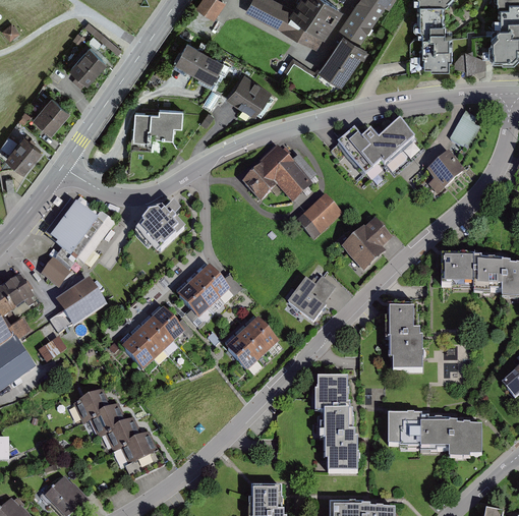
[(199,0),(196,5),(213,15),(224,0),(199,0)]
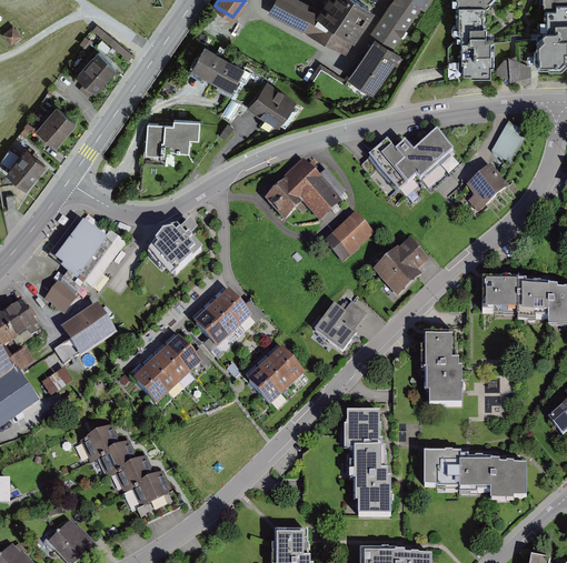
[(319,0),(317,3),(310,0),(269,0),(266,8),(344,49),(346,46),(374,6),(365,0),(319,0)]
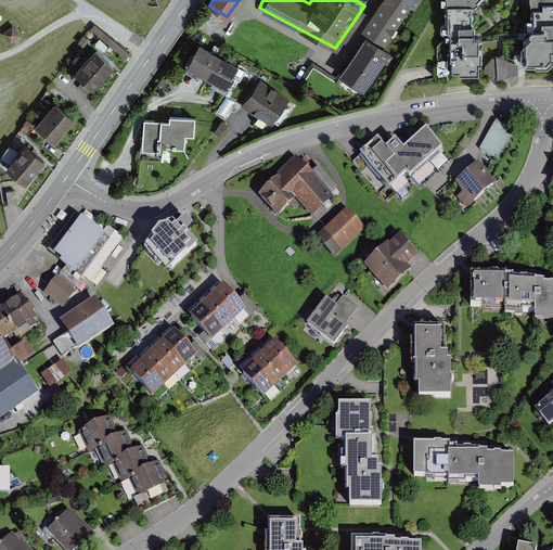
[(356,48),(339,71),(363,88),(391,49),(386,45),(418,0),(376,0),(347,41),(356,48)]
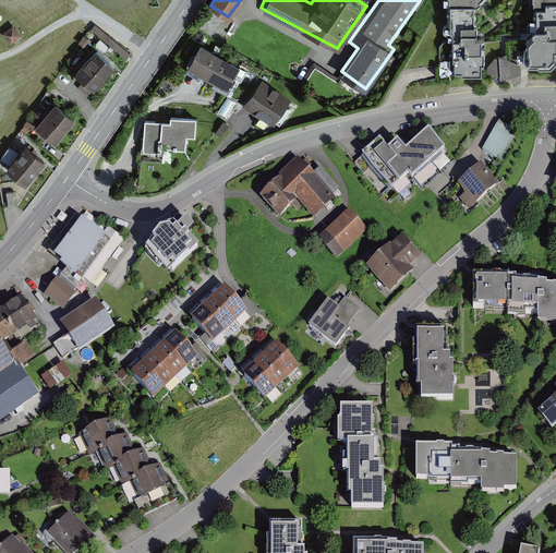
[(448,0),(448,31),(455,37),(454,70),(482,71),(482,65),(486,61),(484,35),(479,35),(480,21),(472,20),(472,2),(475,0),(448,0)]
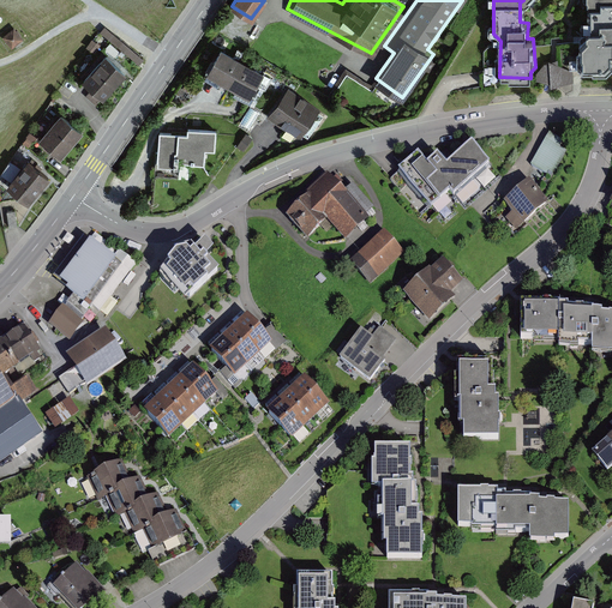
[(587,0),(588,40),(579,42),(579,50),(574,61),(582,74),(607,73),(611,68),(611,0),(587,0)]
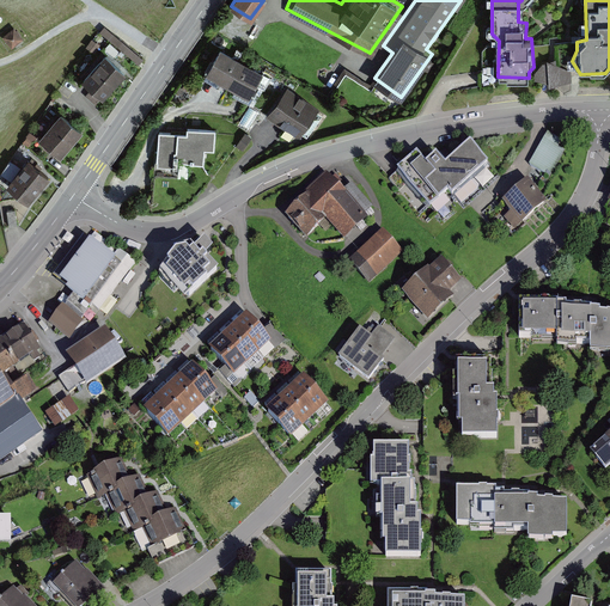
[(13,25),(4,32),(12,43),(22,35),(13,25)]
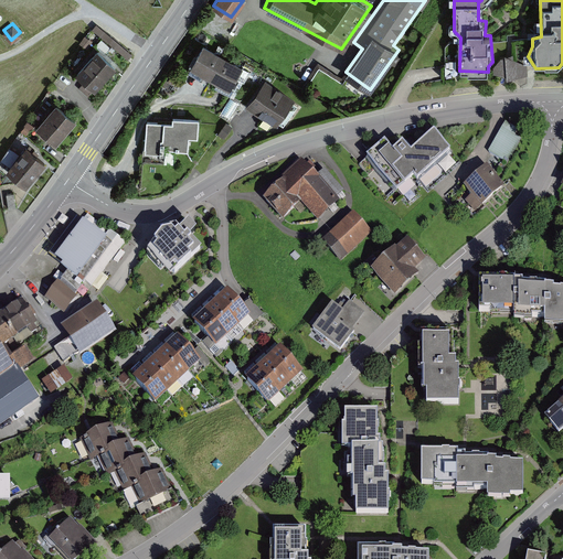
[(202,40),(188,62),(227,85),(229,84),(234,75),(241,63),(202,40)]
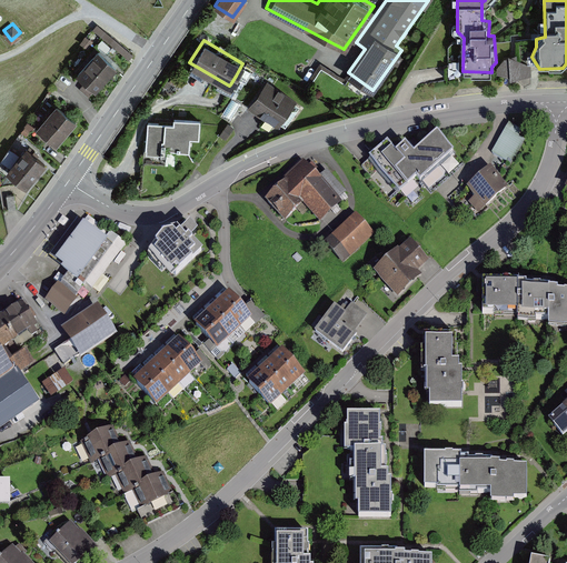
[(116,67),(97,49),(77,70),(86,79),(80,84),(90,93),(116,67)]
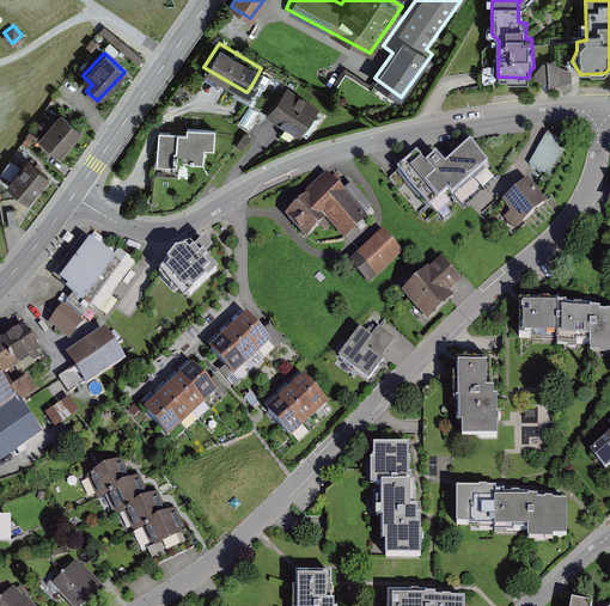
[(574,72),(548,56),(535,69),(536,75),(541,78),(547,78),(550,81),(571,80),(574,72)]
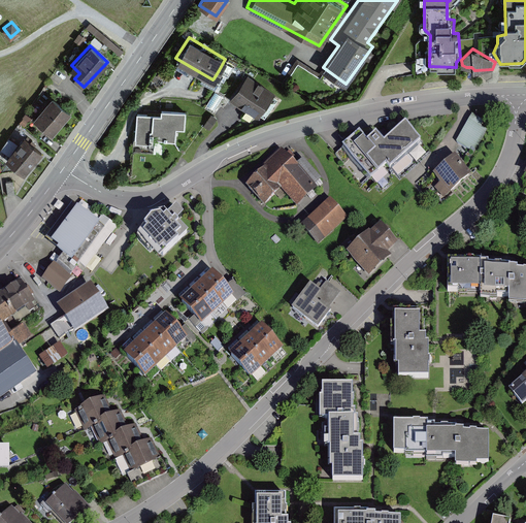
[(273,92),(249,72),(230,96),(256,115),(273,92)]
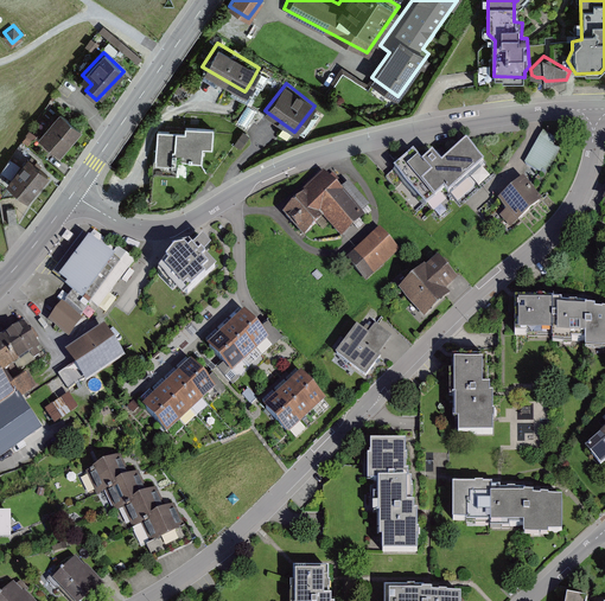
[(82,128),(62,109),(38,134),(58,153),(82,128)]
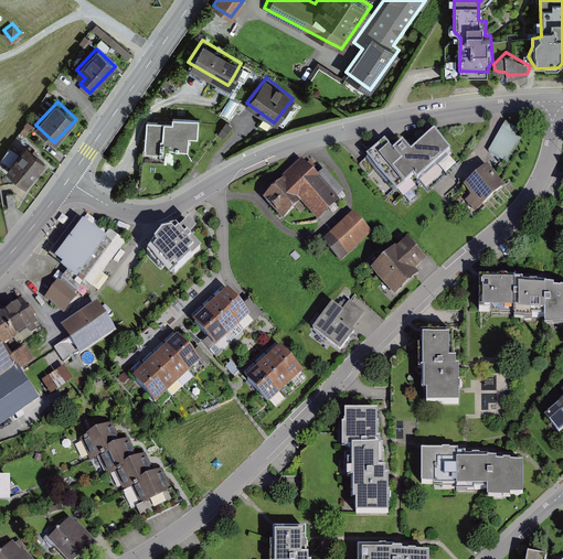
[(173,119),(147,117),(144,160),(161,161),(162,148),(188,150),(189,135),(199,136),(201,117),(173,115),(173,119)]
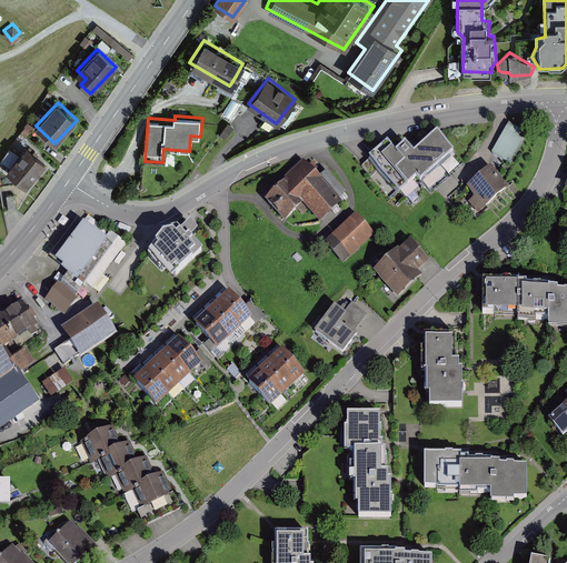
[(520,127),(509,121),(493,150),(511,160),(524,137),(517,132),(520,127)]
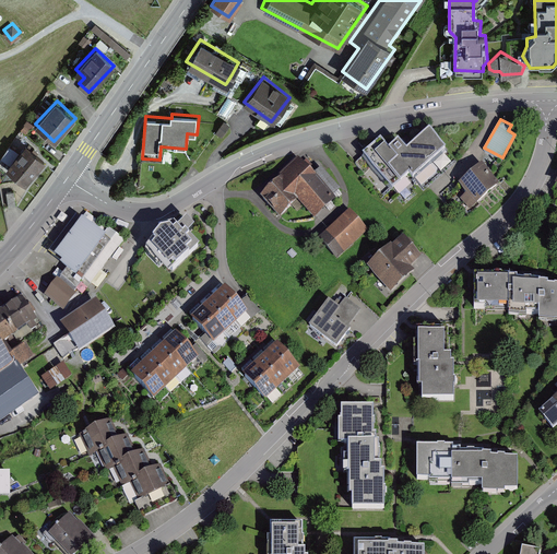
[(428,126),(405,145),(396,137),(388,144),(379,134),(360,151),(391,185),(407,169),(411,174),(445,143),(428,126)]
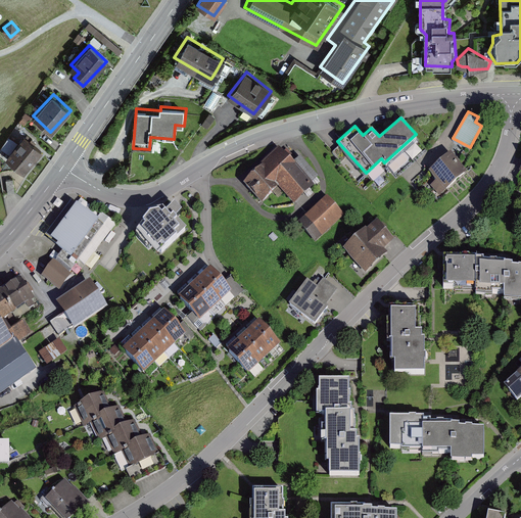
[(43,150),(25,135),(6,155),(25,172),(43,150)]
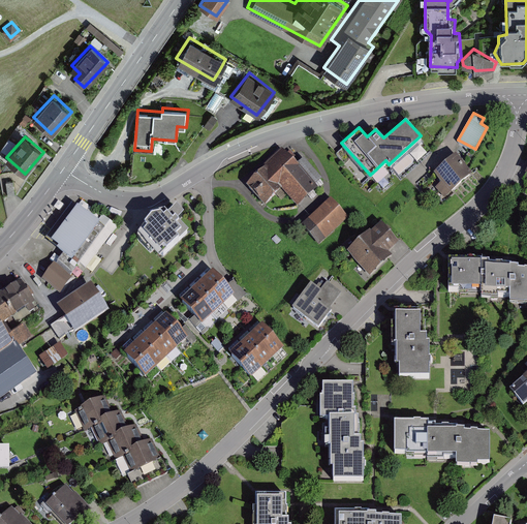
[(265,168),(247,184),(266,204),(282,189),(297,205),(317,185),(314,182),(320,177),(303,158),(298,163),(282,147),(262,166),(265,168)]
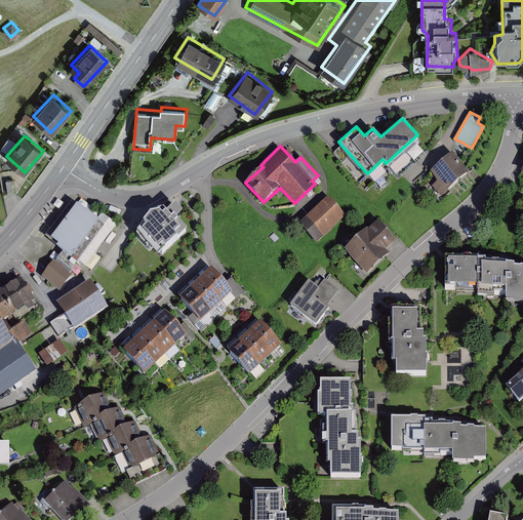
[(439,193),(468,168),(450,150),(429,169),(436,177),(430,183),(439,193)]
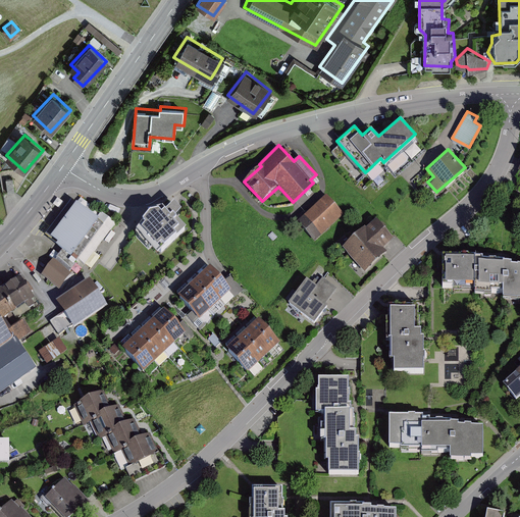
[(325,192),(296,219),(312,238),(342,210),(325,192)]
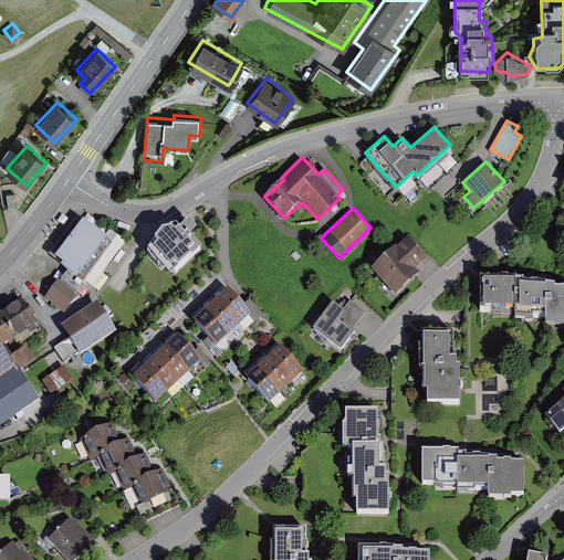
[(75,213),(48,251),(61,262),(59,264),(75,276),(106,236),(75,213)]
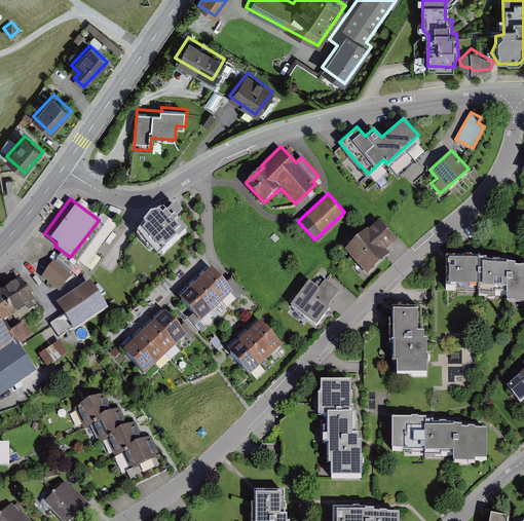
[(137,226),(159,251),(186,226),(175,214),(182,207),(175,199),(166,207),(164,203),(150,207),(137,226)]
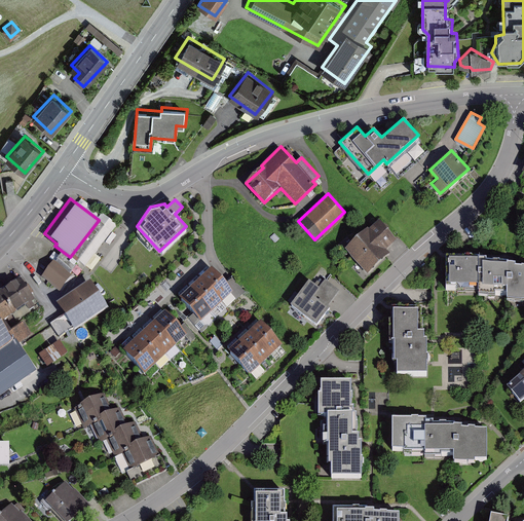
[(230,201),(223,209),(234,219),(240,213),(230,201)]
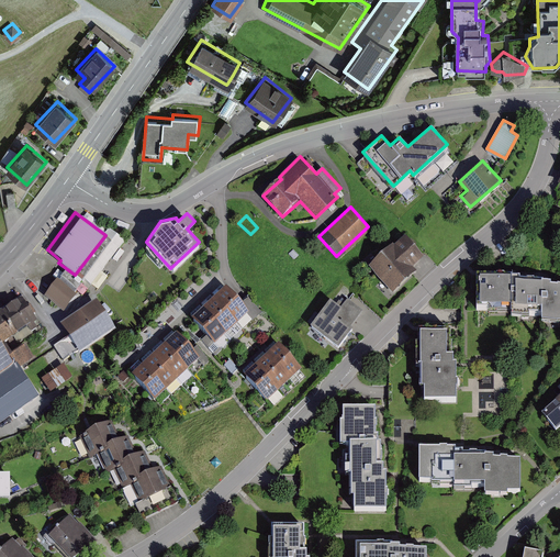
[(405,233),(371,263),(395,289),(416,269),(412,265),(424,254),(405,233)]
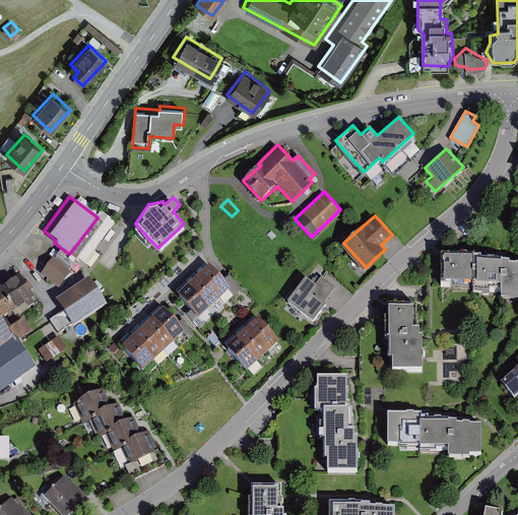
[(476,253),(444,254),(445,286),(503,285),(503,295),(517,294),(517,262),(505,262),(505,258),(477,259),(476,253)]
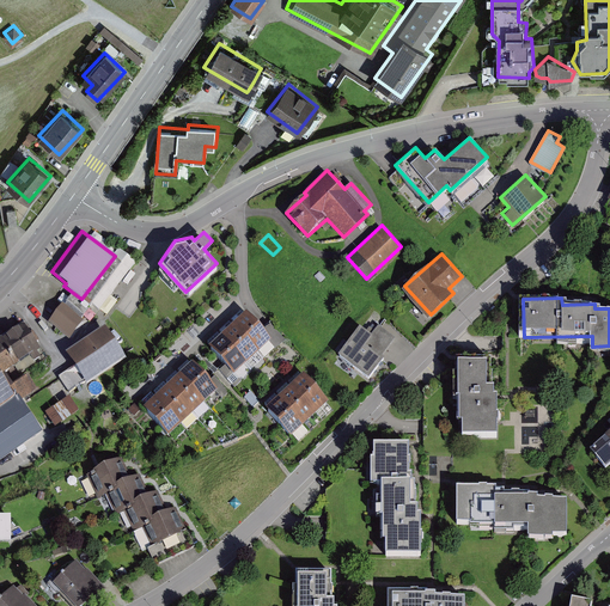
[(61,300),(48,318),(68,334),(81,316),(61,300)]
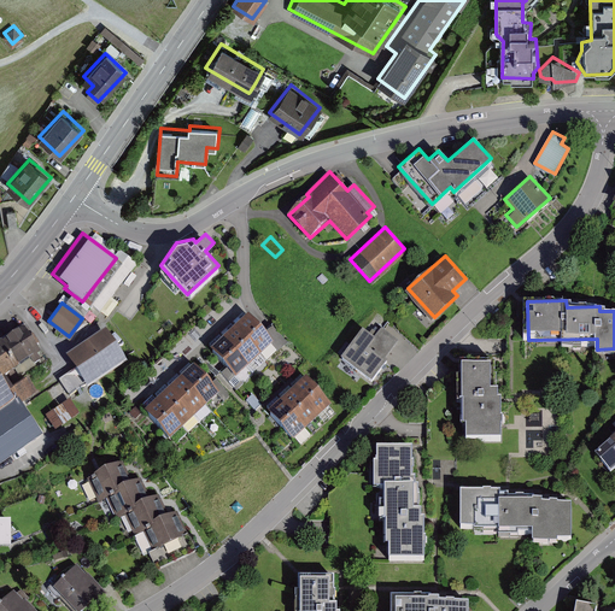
[(259,351),(271,340),(246,312),(234,324),(259,351)]
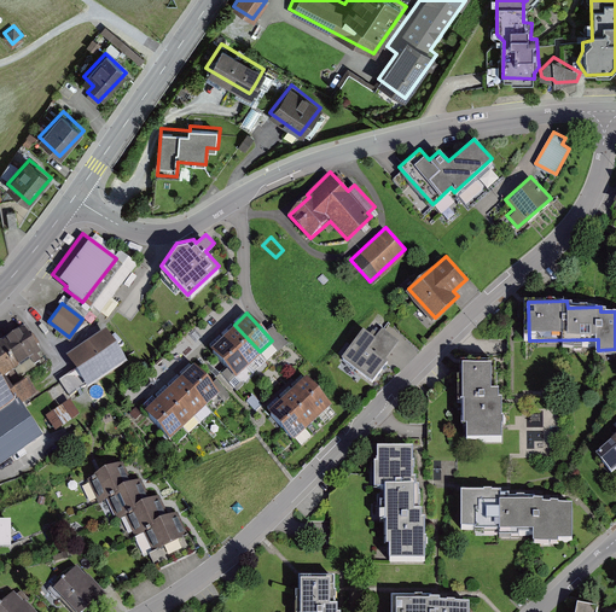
[(22,324),(0,339),(17,363),(39,349),(22,324)]
